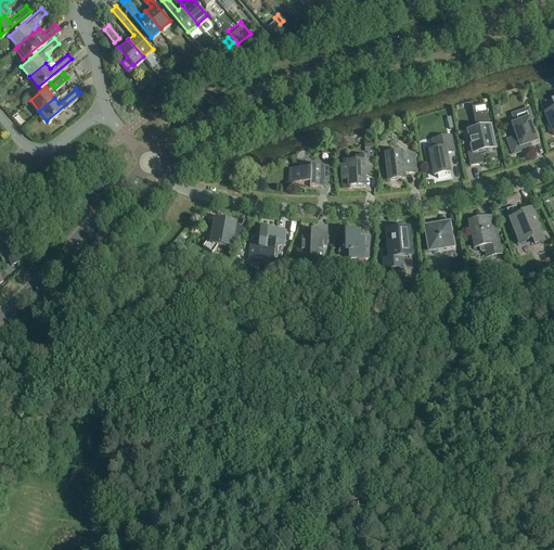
[(553,104),(543,110),(548,120),(546,120),(549,127),(551,126),(553,131),(553,130),(553,92),(550,94),(553,104)]
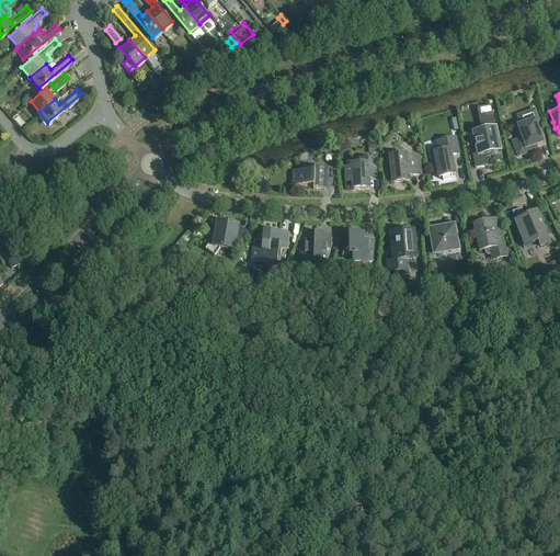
[(513,137),(513,138),(512,142),(513,145),(515,146),(517,152),(530,147),(529,144),(541,139),(534,117),(537,116),(534,105),(529,108),(527,106),(524,108),(523,110),(515,112),(518,121),(517,122),(522,135),(521,135),(518,135),(515,136),(514,137),(513,137)]
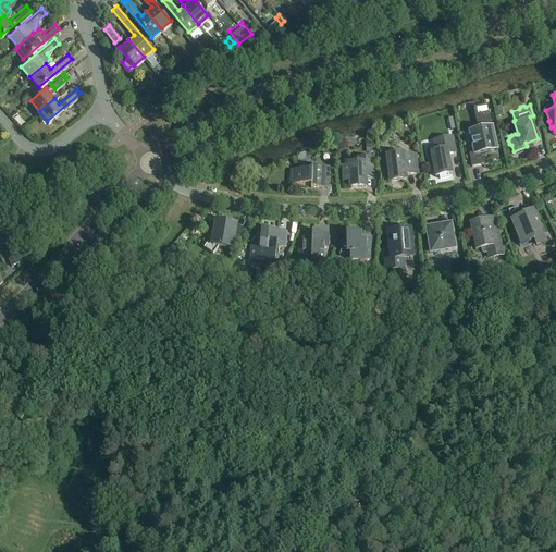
[(481,149),(496,146),(489,108),(477,111),(480,125),(469,129),(471,142),(467,143),(471,162),(483,160),(481,149)]
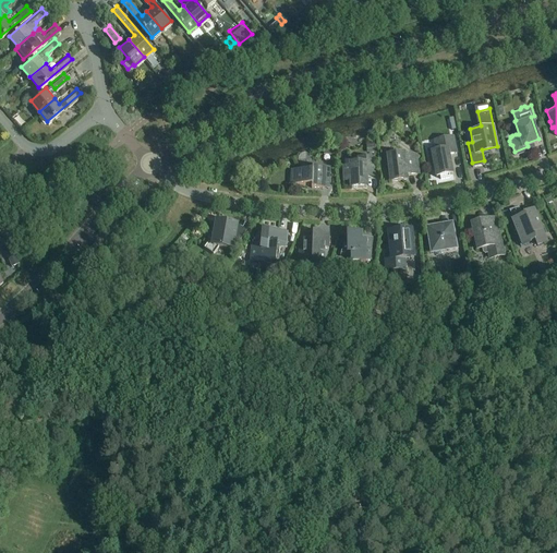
[(448,170),(451,170),(448,149),(455,148),(451,133),(438,135),(435,147),(427,148),(430,159),(433,159),(436,172),(439,172),(439,175),(449,173),(448,170)]
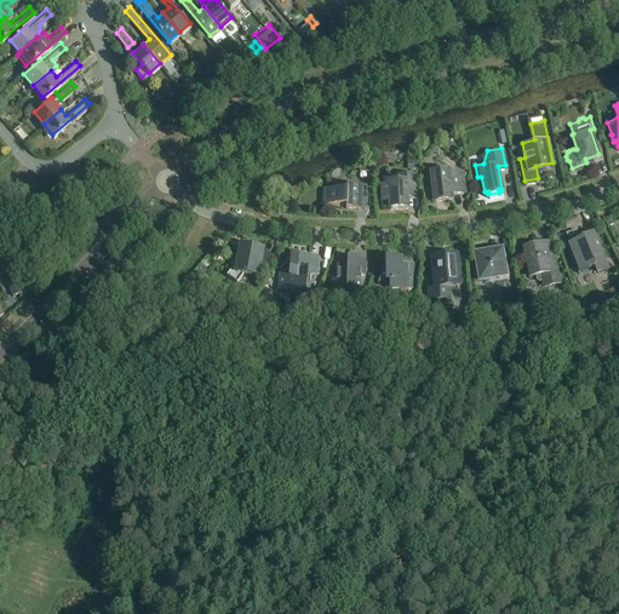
[(433,182),(430,182),(431,194),(434,193),(434,196),(451,195),(450,189),(463,188),(462,168),(448,171),(447,167),(431,170),(433,182)]
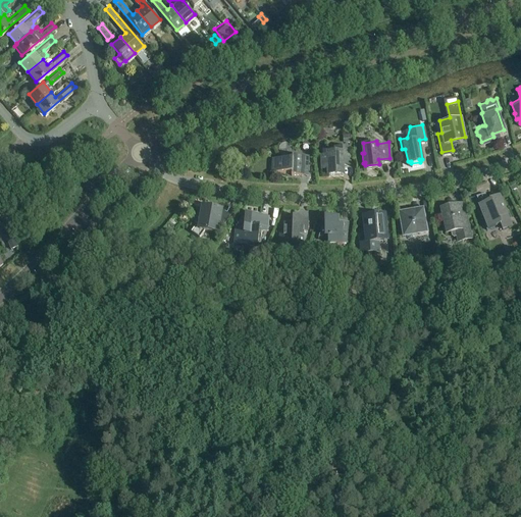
[(332,152),(321,152),(322,165),(327,165),(328,171),(342,171),(342,159),(348,159),(348,144),(334,144),(335,149),(331,149),(332,152)]
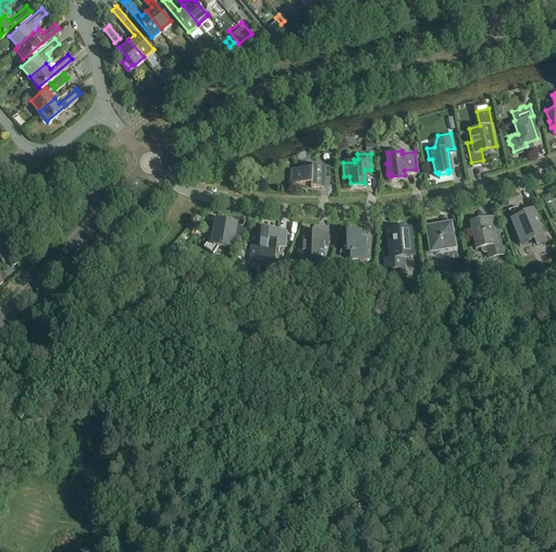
[(310,181),(310,183),(326,184),(328,162),(311,162),(310,167),(289,166),(288,180),(310,181)]
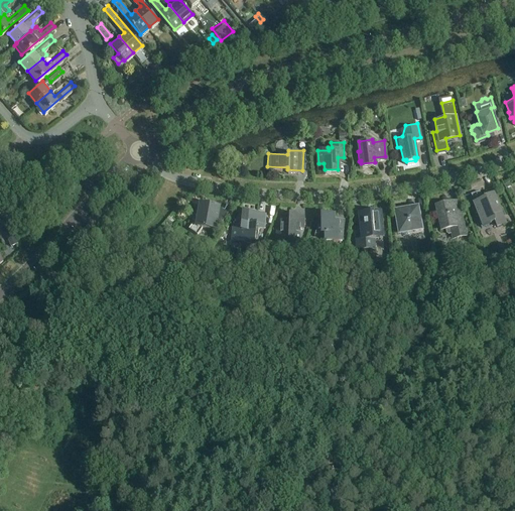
[(480,198),(477,189),(479,188),(479,187),(470,190),(474,200),(473,200),(480,217),(478,218),(480,224),(493,219),(494,219),(496,224),(505,220),(493,189),(483,194),(484,196),(480,198)]
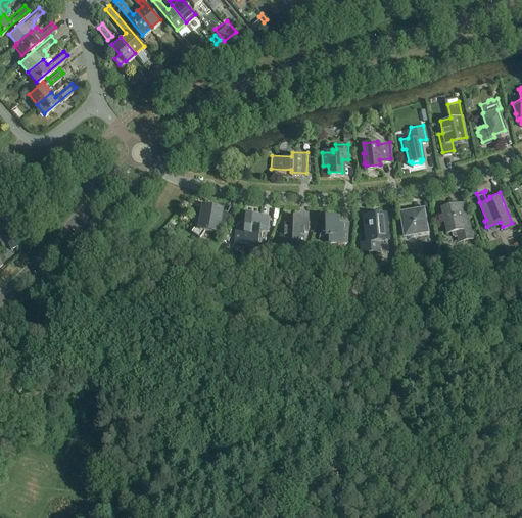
[(442,218),(445,230),(451,229),(452,232),(454,234),(458,233),(459,237),(471,234),(463,201),(446,204),(446,206),(442,207),(444,218),(442,218)]
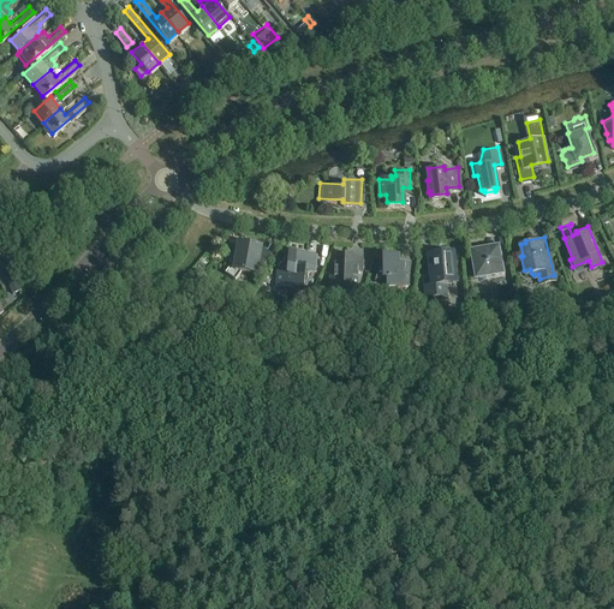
[(224,269),(234,276),(240,268),(255,270),(255,266),(260,267),(270,250),(261,243),(239,239),(237,250),(224,269)]
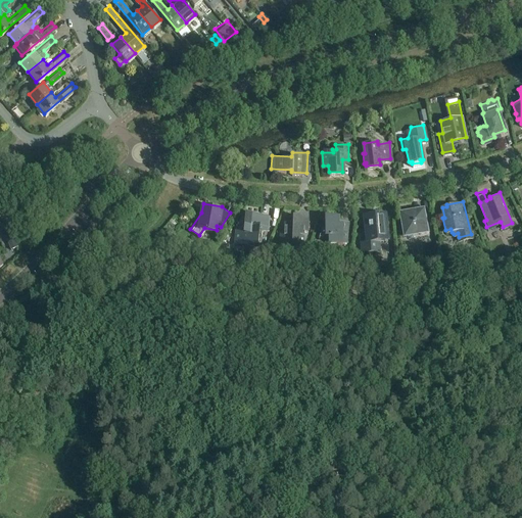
[(400,212),(401,219),(399,219),(400,227),(402,226),(405,233),(406,233),(407,234),(409,234),(410,234),(412,234),(413,233),(414,232),(414,231),(415,231),(415,229),(419,229),(419,231),(426,229),(425,227),(427,227),(425,215),(423,215),(422,207),(416,208),(416,212),(412,212),(412,209),(400,212)]
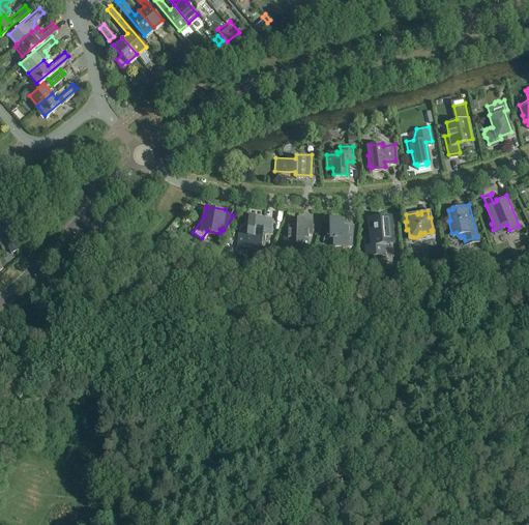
[(264,215),(264,214),(256,213),(256,215),(248,214),(248,221),(244,221),(243,230),(239,229),(237,246),(261,249),(261,243),(263,243),(265,230),(270,230),(271,216),(264,215)]
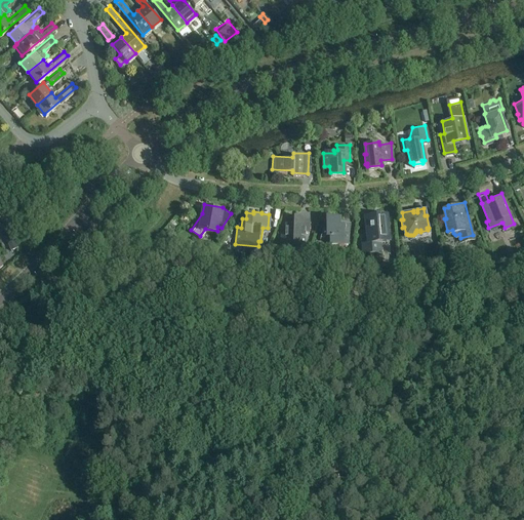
[(367,232),(361,232),(362,250),(379,248),(379,239),(388,238),(386,212),(365,214),(367,232)]
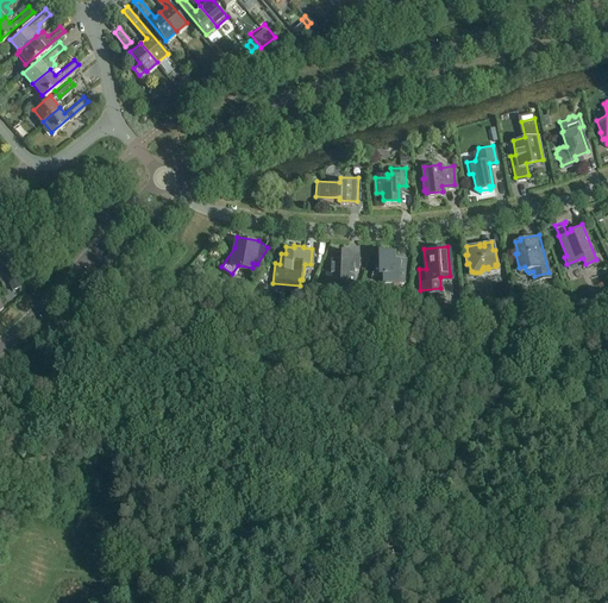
[(339,282),(352,283),(353,265),(358,267),(358,250),(340,249),(340,256),(331,256),(331,265),(326,265),(325,278),(339,280),(339,282)]
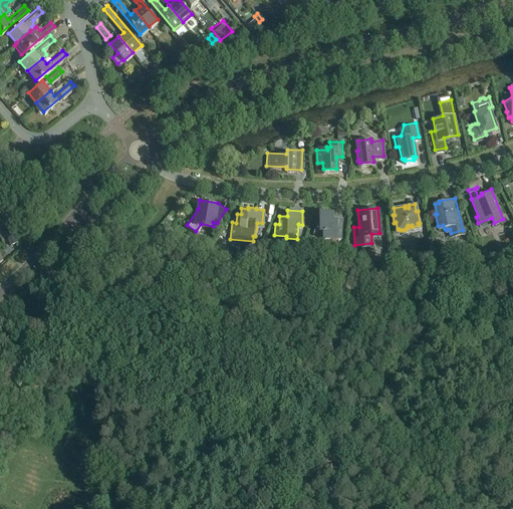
[(340,236),(341,225),(336,224),(335,216),(332,216),(332,210),(320,211),(320,218),(317,218),(316,218),(312,232),(313,232),(313,230),(323,230),(324,237),(336,237),(336,236),(340,236)]
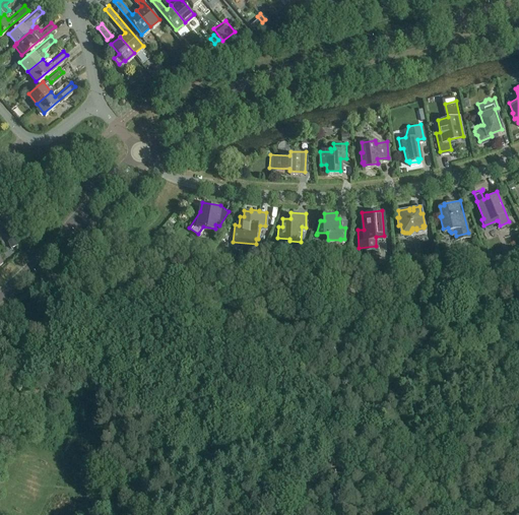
[(8,222),(1,224),(10,245),(16,243),(8,222)]
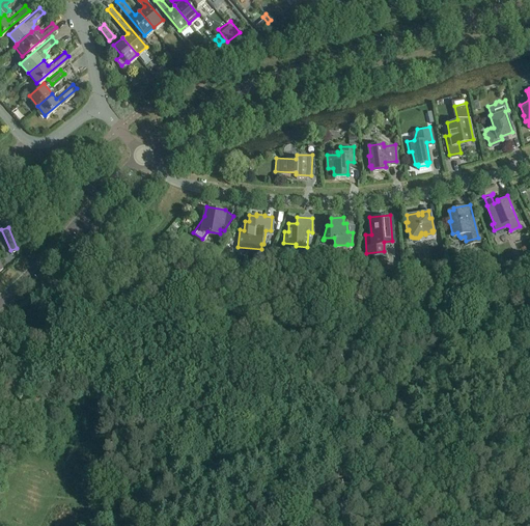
[(250,263),(259,264),(266,251),(255,250),(250,263)]
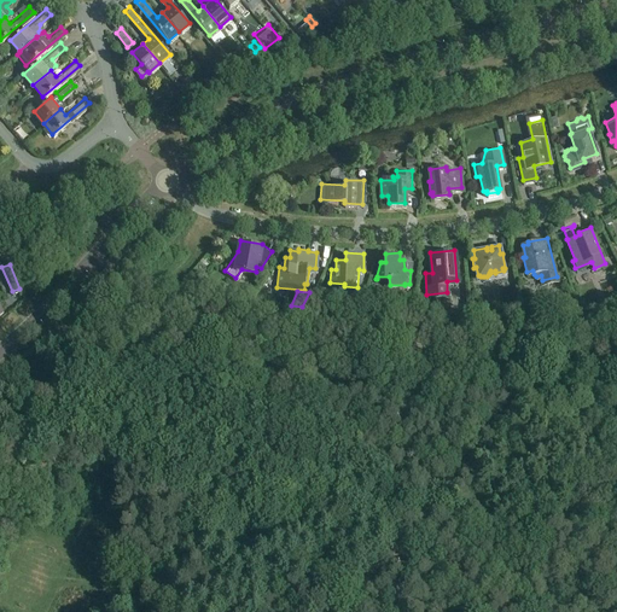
[(414,301),(414,313),(438,314),(438,303),(414,301)]
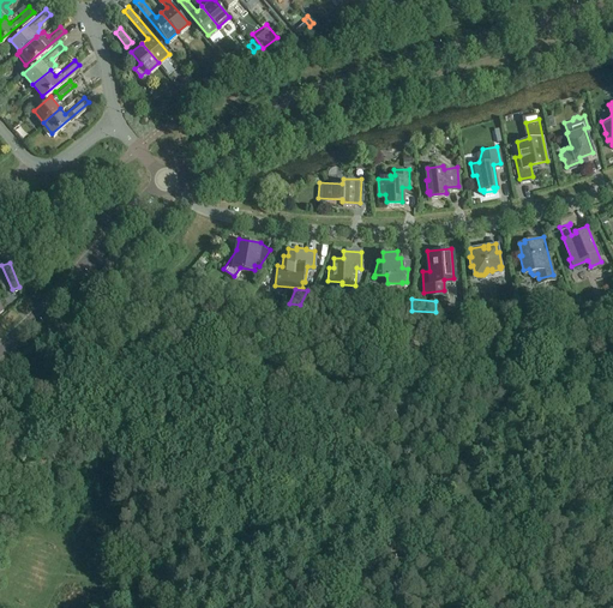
All buildings are outlined.
